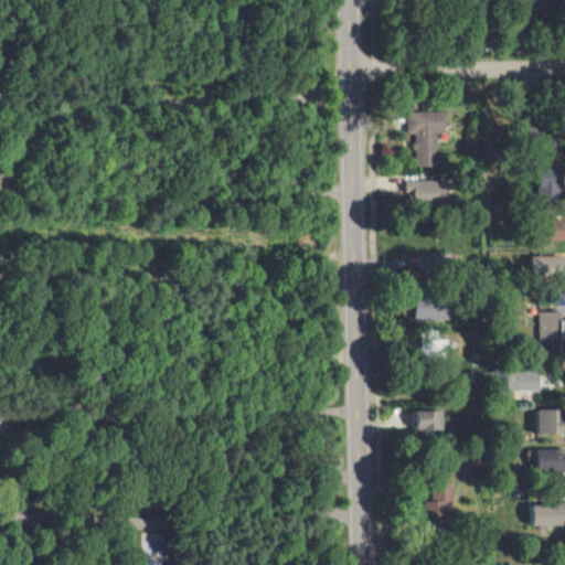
[(405,112),(406,135),(413,135),(414,167),(436,166),(435,132),(444,132),(444,110),(405,112)]
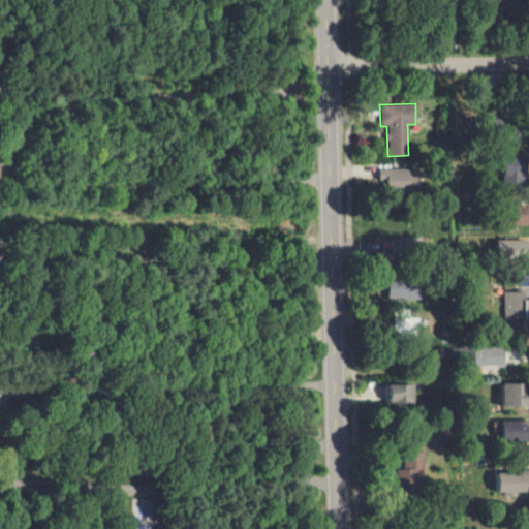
[(503,184),(524,185),(525,155),(504,154),(503,184)]
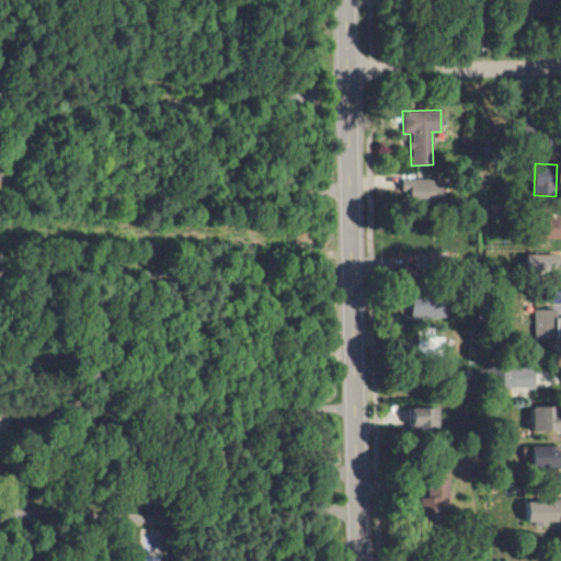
[(403,179),(402,197),(444,198),(444,180),(403,179)]
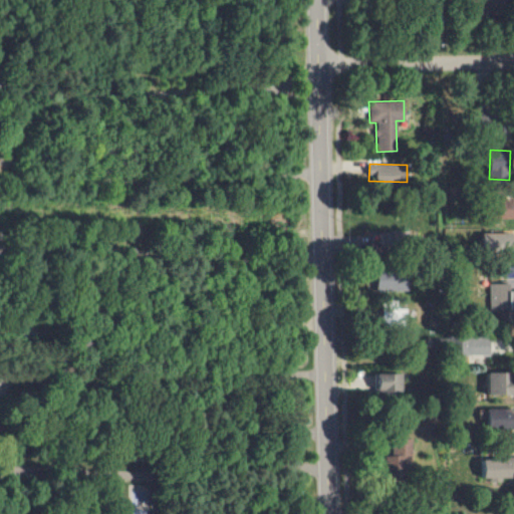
[(513,218),(513,217),(513,194),(496,195),(497,219),(513,218)]
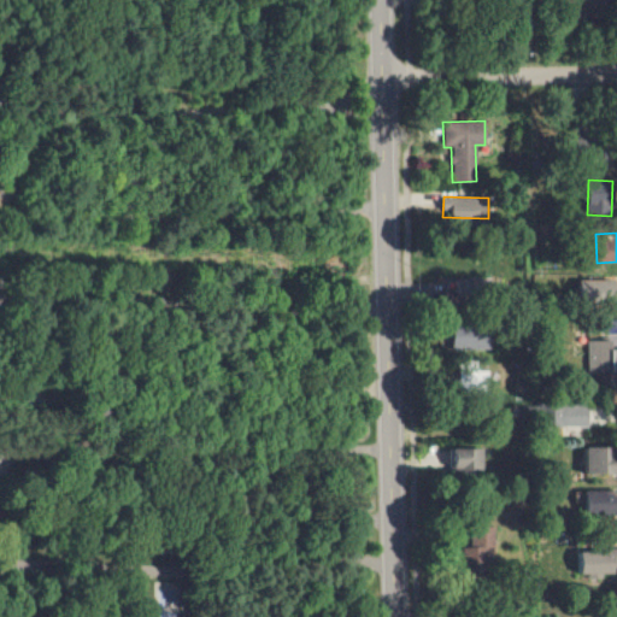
[(479,281),(451,277),(448,298),(476,301),(479,281)]
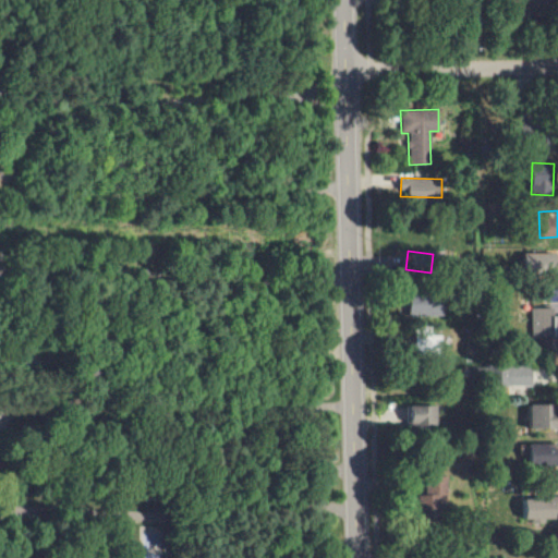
[(524,276),(557,277),(557,253),(524,252),(524,276)]
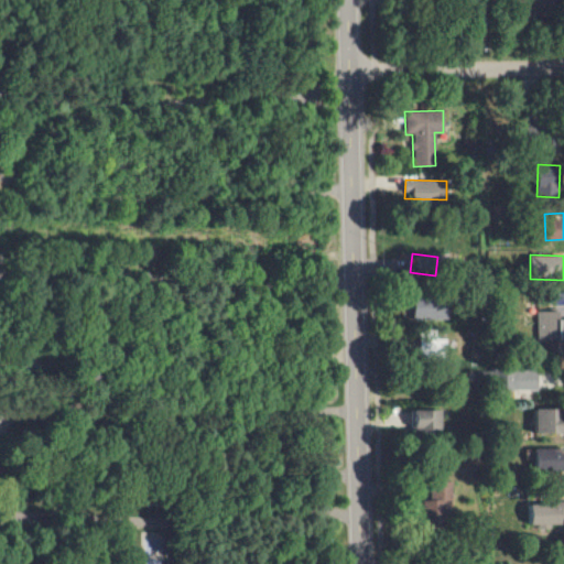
[(449,303),(413,302),(412,320),(449,321),(449,303)]
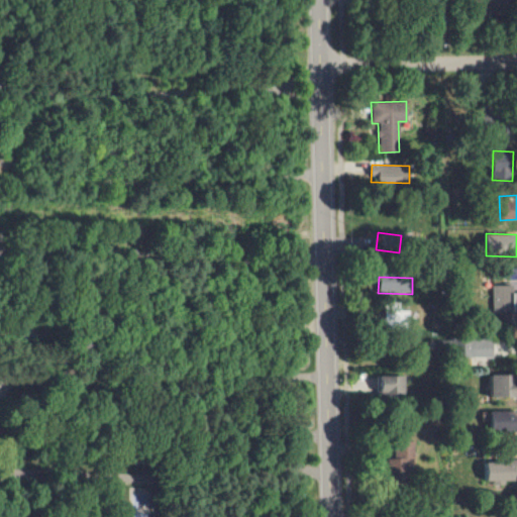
[(492,312),(516,312),(516,292),(512,292),(512,285),(492,285),(492,312)]
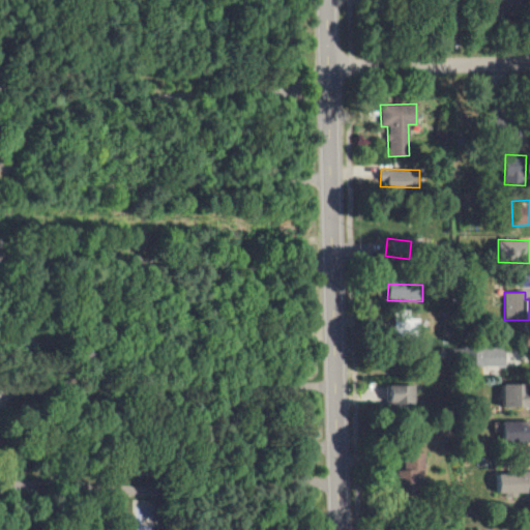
[(504,366),(504,348),(475,347),(474,365),(504,366)]
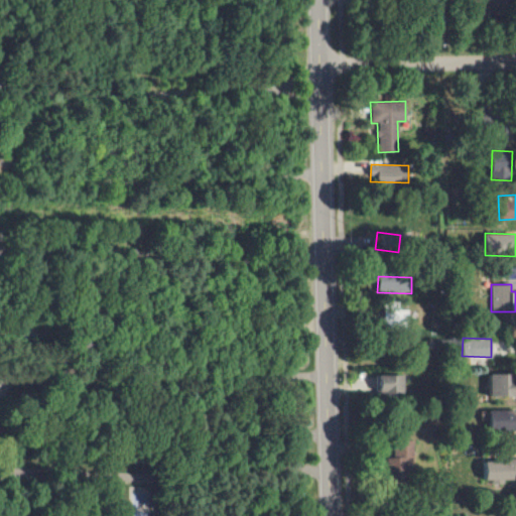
[(515,395),(515,373),(490,373),(490,395),(515,395)]
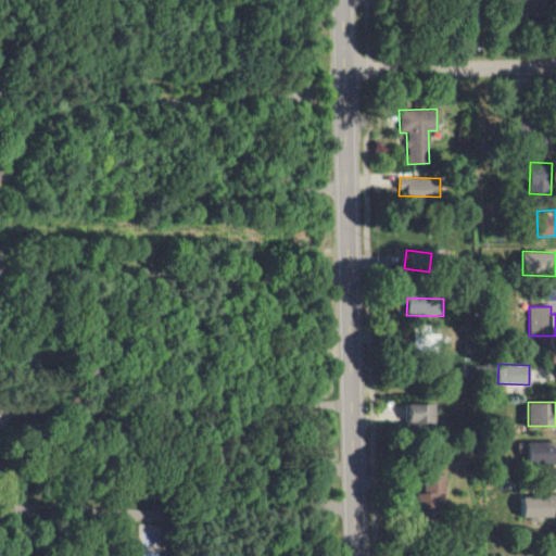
[(436,404),(406,403),(406,424),(436,424),(436,404)]
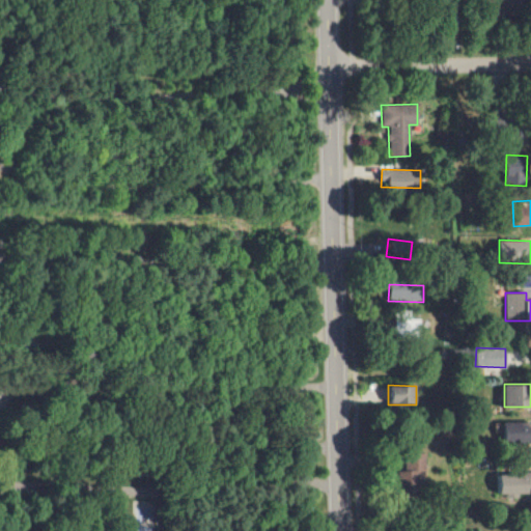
[(530,422),(504,422),(503,441),(530,441),(530,422)]
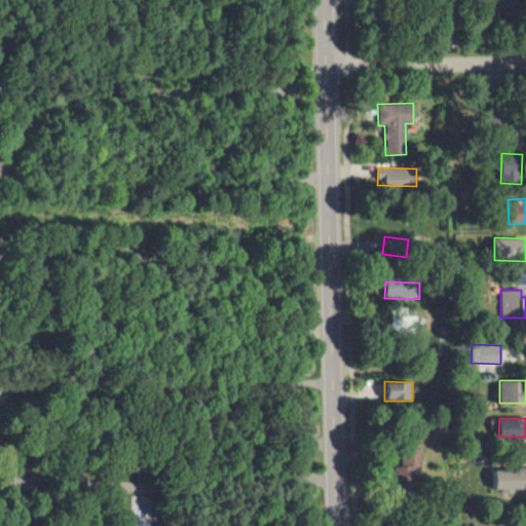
[(421,476),(421,450),(402,449),(401,467),(393,467),(393,475),(421,476)]
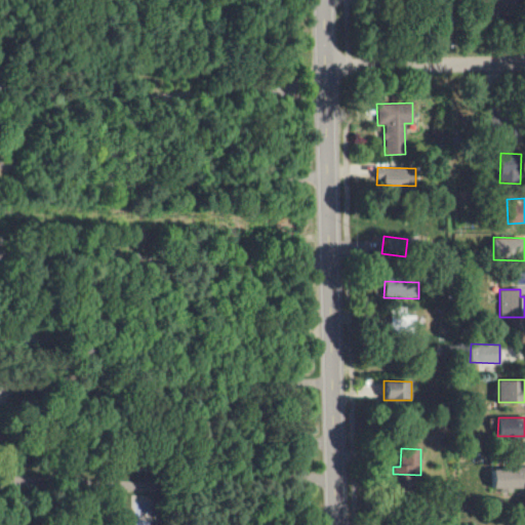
[(524,468),(492,469),(493,488),(524,487),(524,468)]
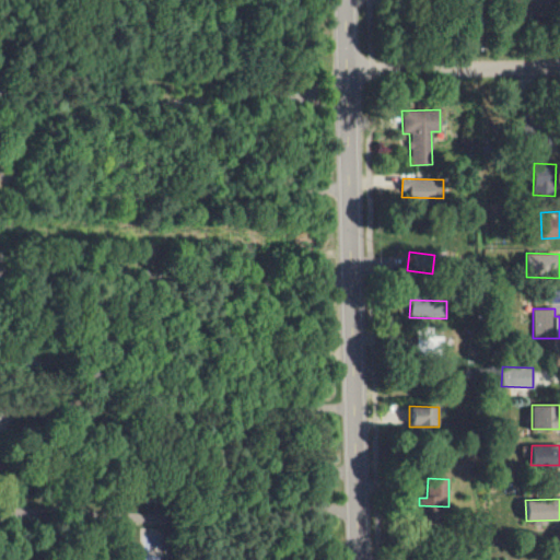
[(156,529),(139,529),(139,546),(156,547),(156,529)]
